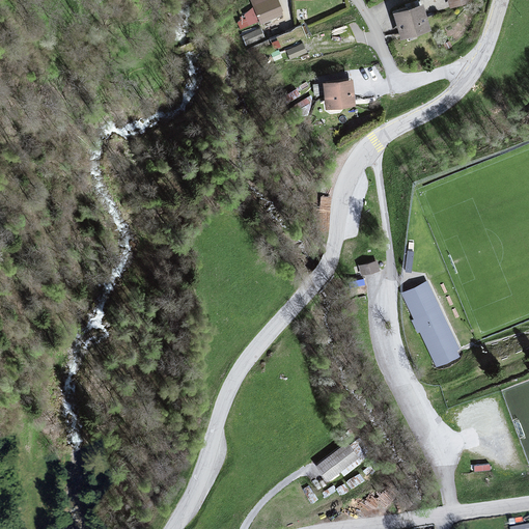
[(270,0),(251,7),(242,17),(248,33),(286,19),(279,0),(270,0)]
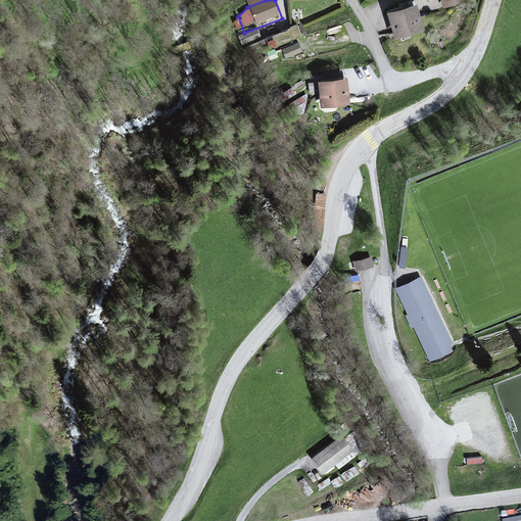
[(465,0),(439,0),(444,11),(466,3),(465,0)]
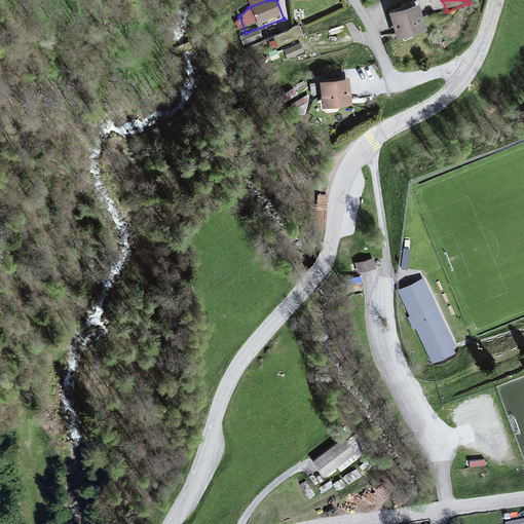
[(415,4),(384,15),(396,45),(426,34),(415,4)]
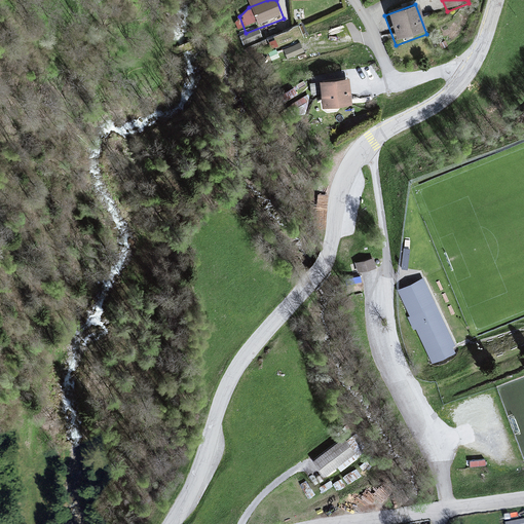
[(278,33),(284,47),(305,39),(300,25),(278,33)]
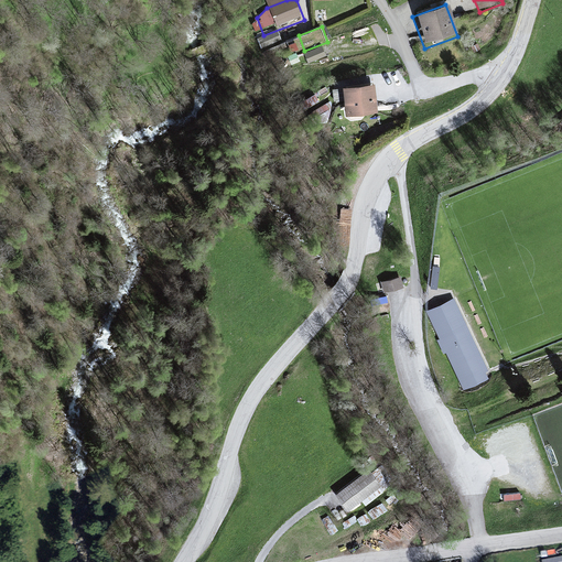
[(313,61),(328,54),(324,44),(309,50),(313,61)]
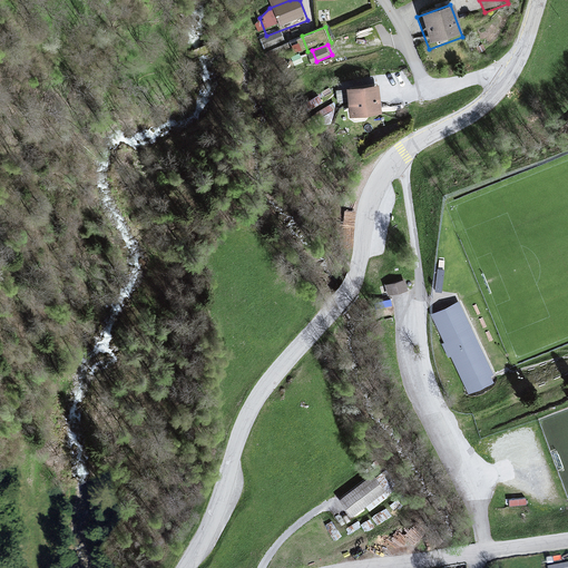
[(376,85),(342,90),(346,120),(381,115),(376,85)]
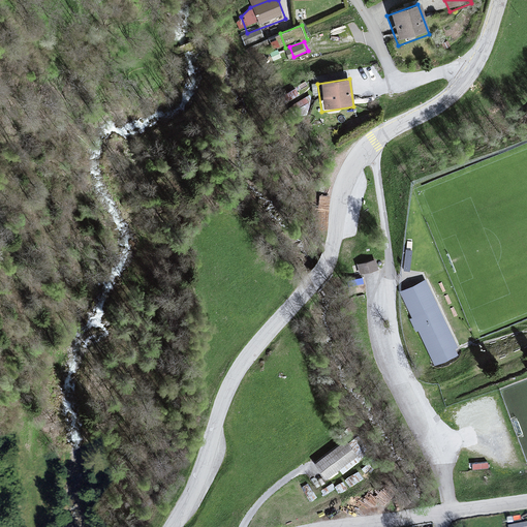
[(375,260),(355,267),(359,277),(378,271),(375,260)]
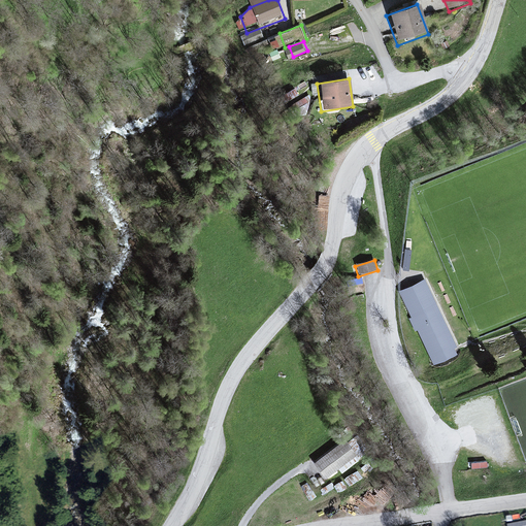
[(423,282),(398,294),(435,366),(460,354),(423,282)]
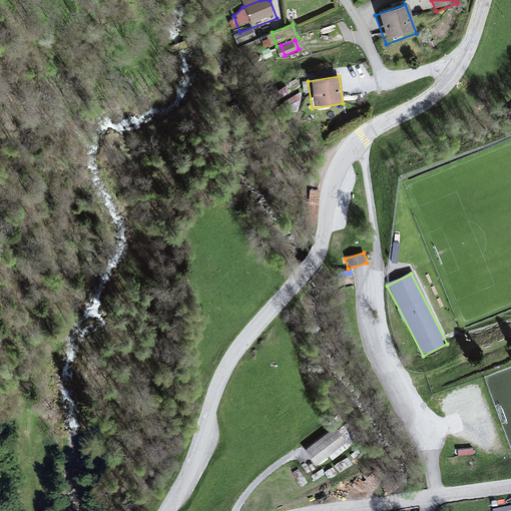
[(334,429),(305,452),(318,469),(347,447),(334,429)]
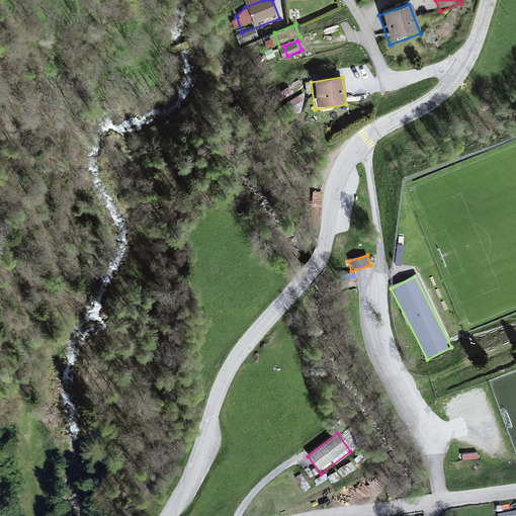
All buildings are outlined.
